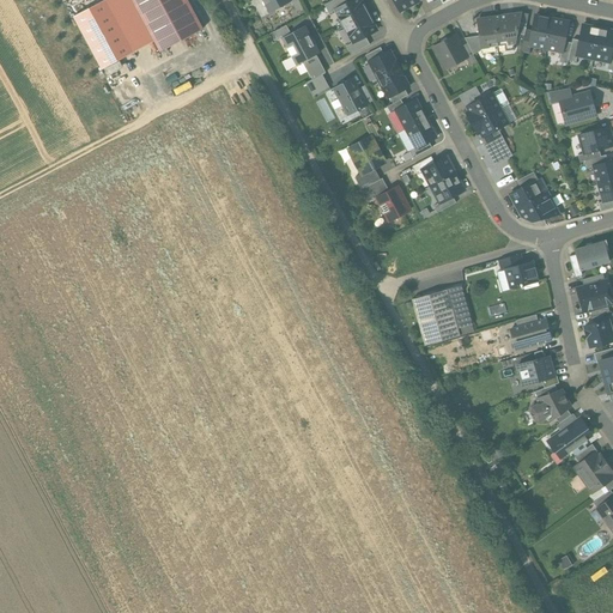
[(102,70),(155,42),(132,0),(105,0),(74,17),(102,70)]
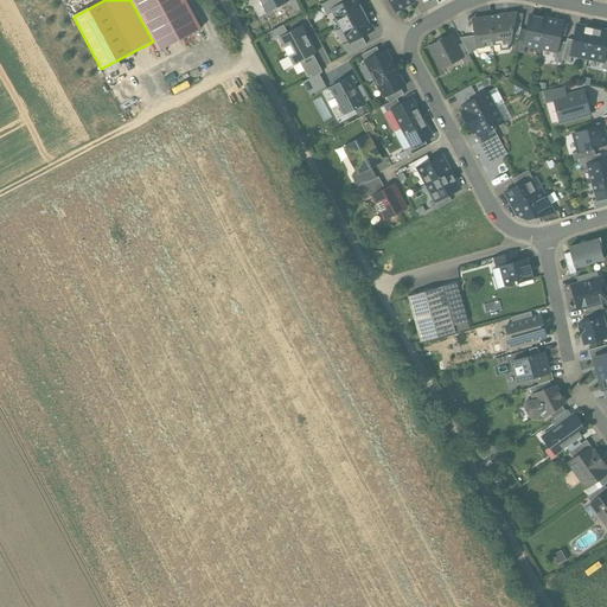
[(131,0),(153,42),(159,52),(200,30),(185,0),(131,0)]
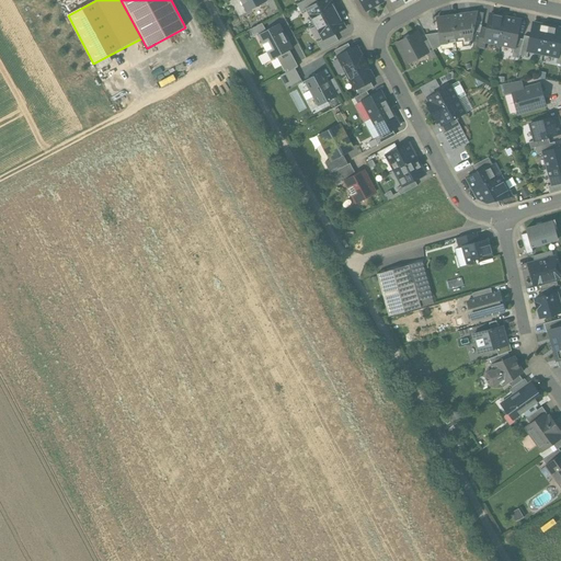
[(239,0),(247,13),(266,2),(266,1),(265,0),(239,0)]
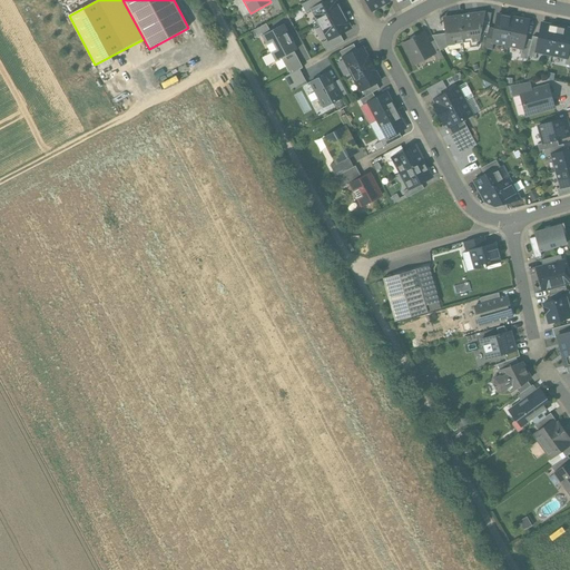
[(272,0),(271,1),(271,2),(276,11),(283,8),(278,0),(272,0)]
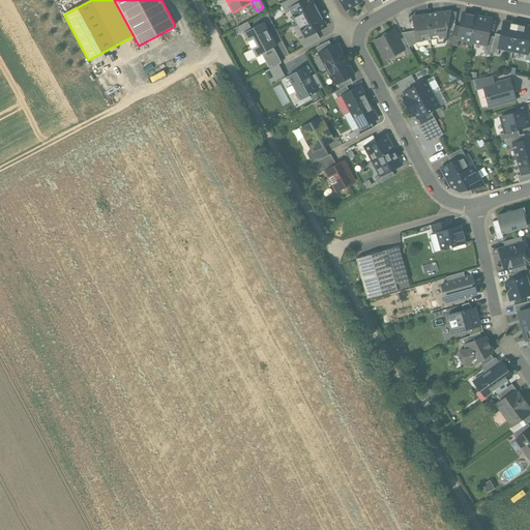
[(290,9),(300,3),(298,0),(289,0),(281,5),(285,12),(290,9)]
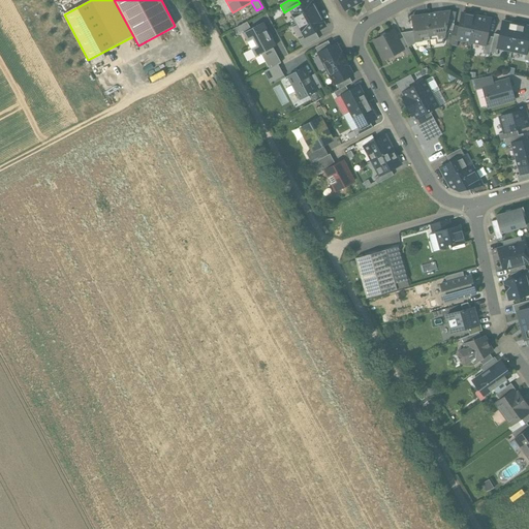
[(289,9),(297,24),(318,12),(311,0),(306,0),(300,3),(289,9)]
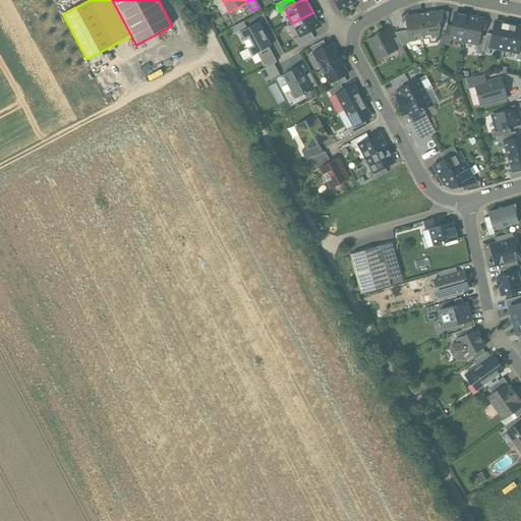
[(354,0),(335,0),(340,10),(356,2),(354,0)]
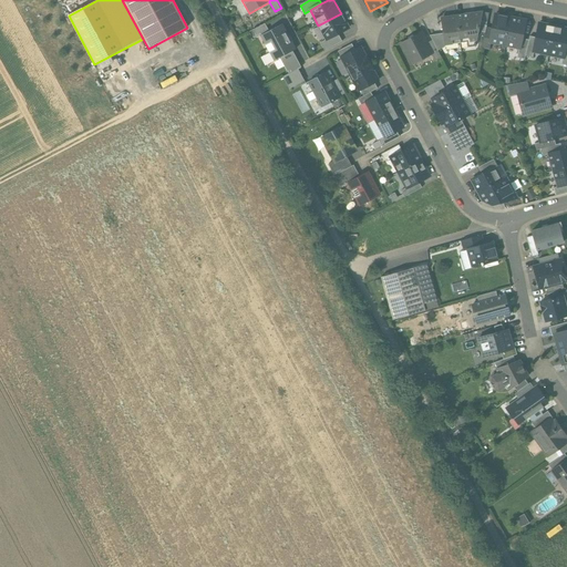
[(349,29),(341,13),(318,26),(326,40),(327,41),(338,34),(349,29)]
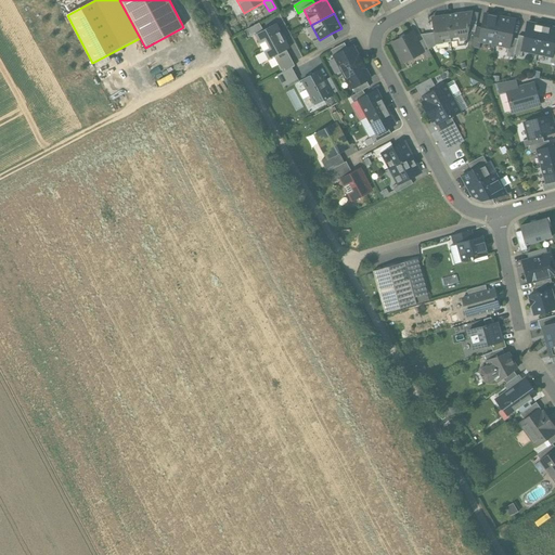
[(465,13),(447,15),(450,42),(456,42),(457,47),(465,46),(468,31),(475,33),(476,28),(476,25),(469,24),(472,14),(465,13)]
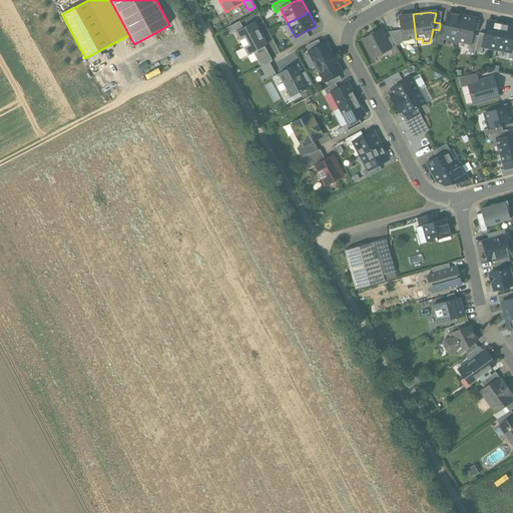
[(462,16),(449,13),(446,27),(443,39),(444,39),(457,41),(462,16)]
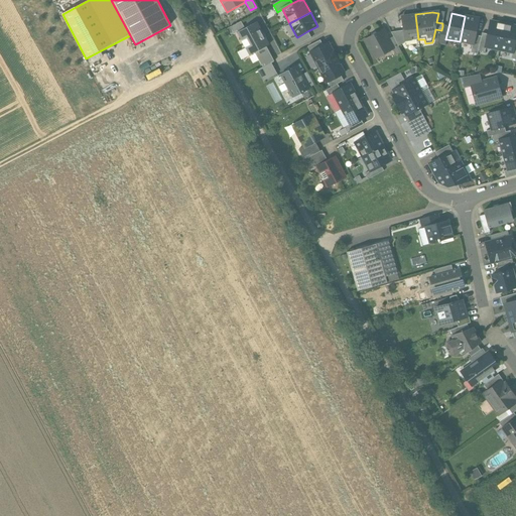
[(405,42),(418,39),(415,14),(401,16),(403,31),(405,42)]
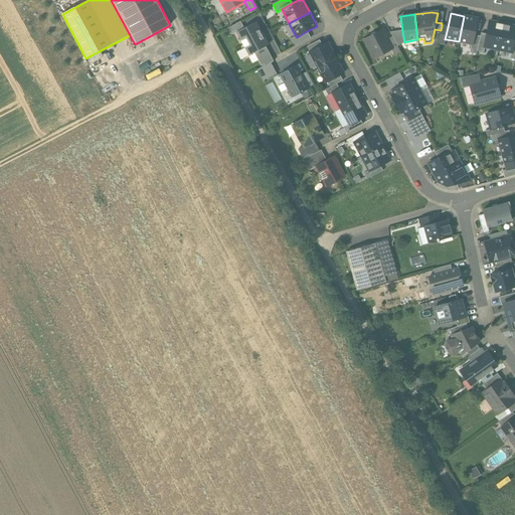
[(474,35),(478,19),(464,16),(459,41),(472,44),(474,35)]
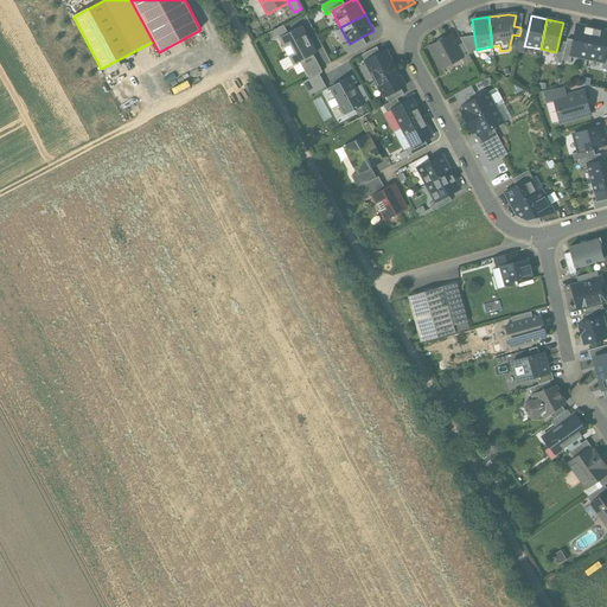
[(587,59),(593,29),(577,25),(574,40),(570,56),(572,56),(587,59)]
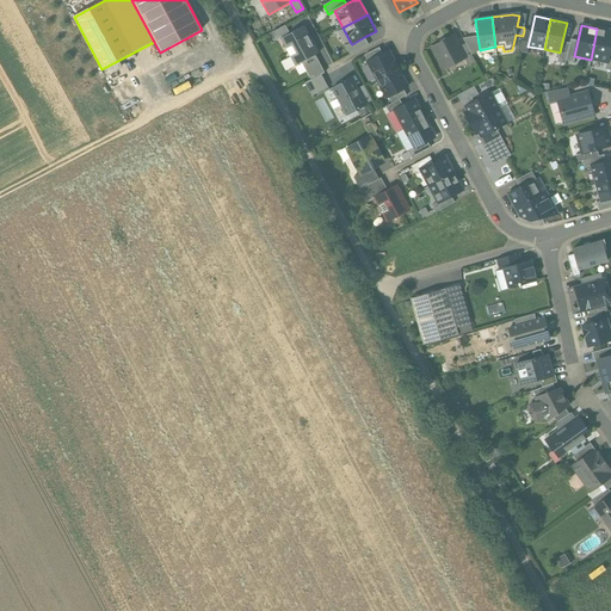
[(319,54),(303,28),(290,35),(285,26),(267,36),(272,44),(282,38),(296,66),(303,62),(315,56),(319,54)]
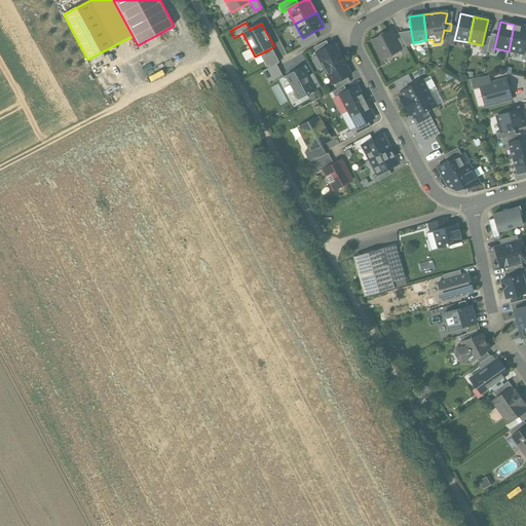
[(525,27),(514,25),(509,51),(522,53),(523,54),(525,41),(525,38),(525,27)]
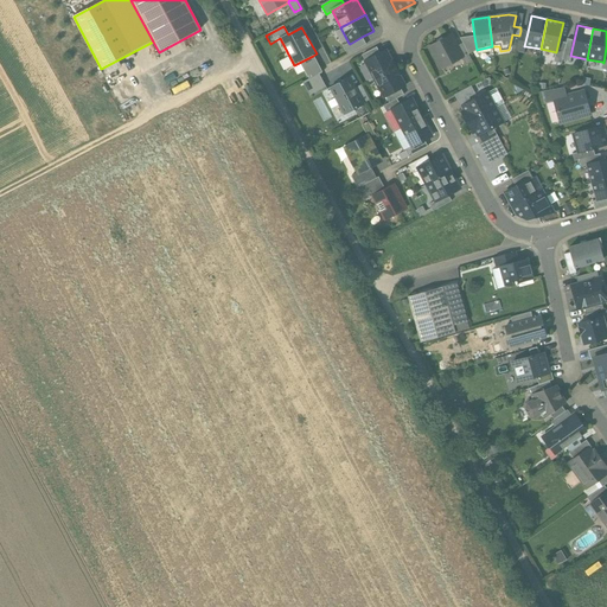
[(528,32),(521,31),(519,36),(516,51),(524,53),(525,46),(524,46),(528,32)]
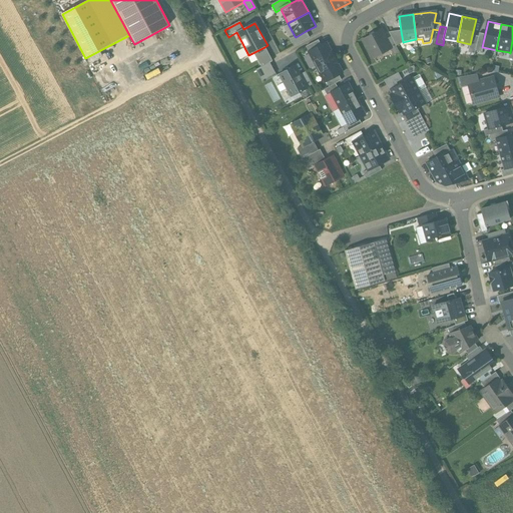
[(310,38),(306,31),(296,37),(295,36),(290,39),(294,46),(310,38)]
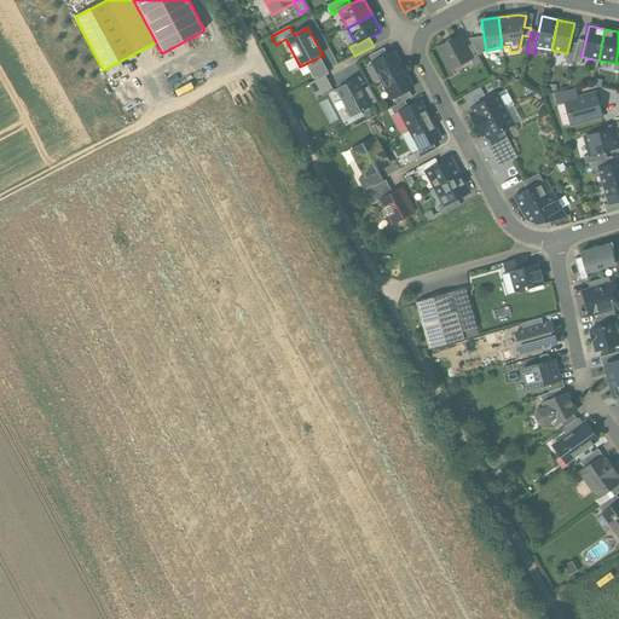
[(439,48),(450,70),(470,59),(472,58),(466,48),(460,38),(439,48)]
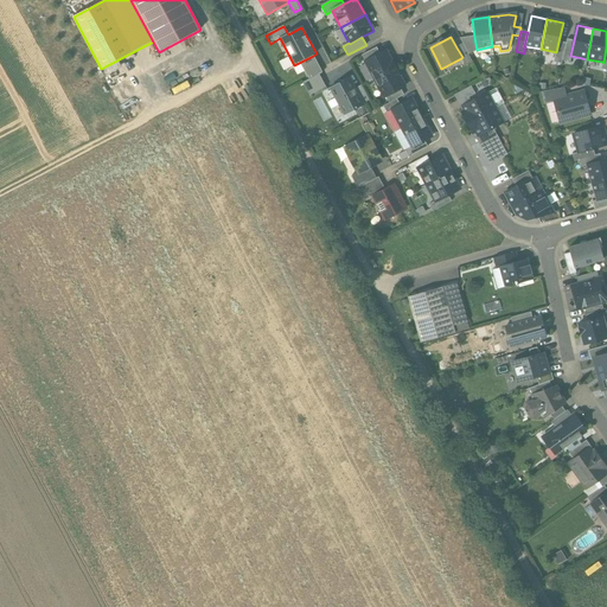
[(460,38),(462,44),(468,55),(477,50),(474,37),(460,38)]
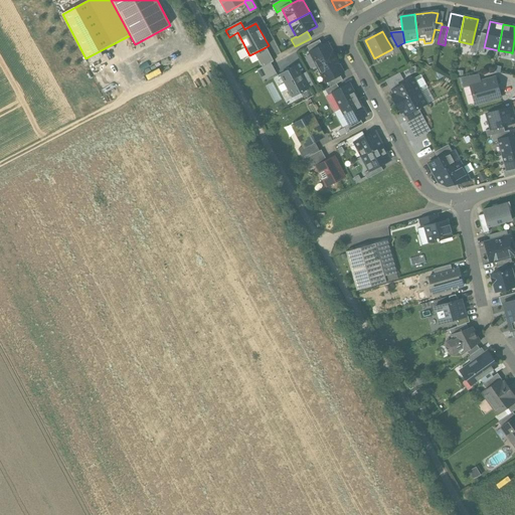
[(484,47),(487,34),(481,33),(480,36),(478,51),(484,52),(485,47),(484,47)]
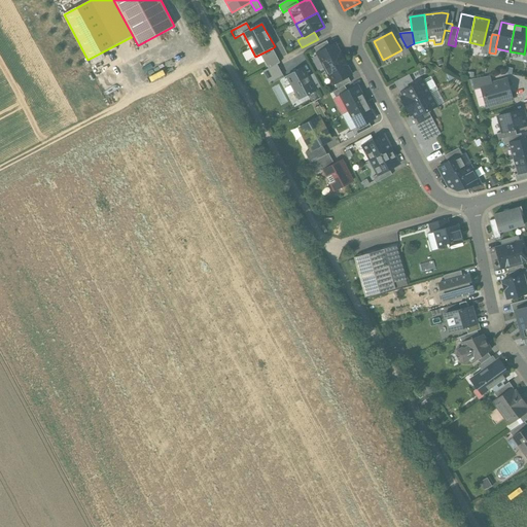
[(491,37),(485,36),(483,45),(481,54),(488,56),(489,53),(491,37)]
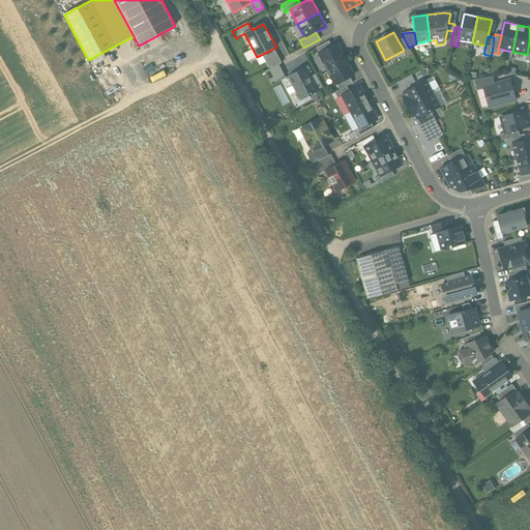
[(399,41),(404,50),(403,51),(407,58),(413,55),(409,48),(404,38),(399,41)]
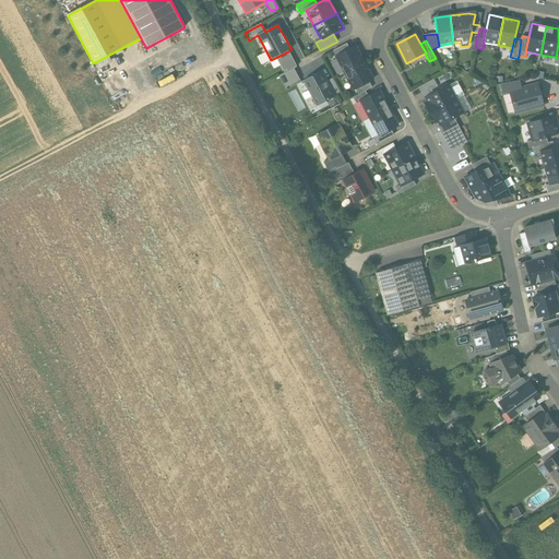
[(333,51),(336,57),(349,49),(347,44),(333,51)]
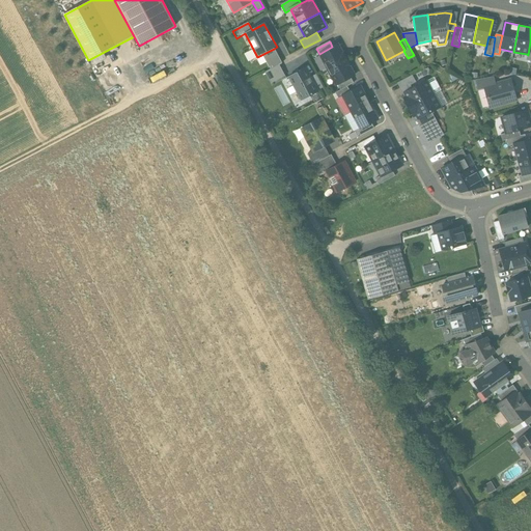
[(319,54),(328,70),(345,60),(341,54),(342,54),(337,45),(332,47),(319,54)]
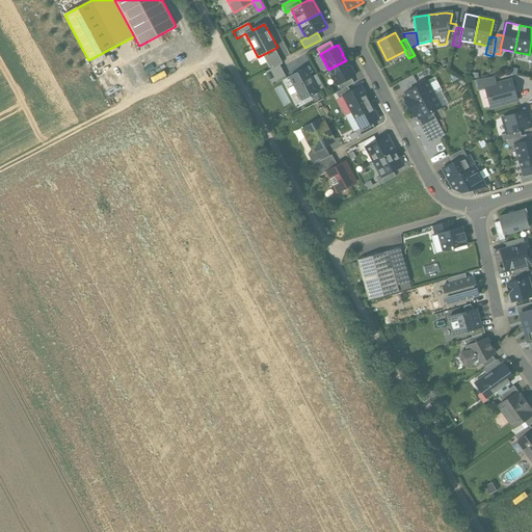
[(274,49),(264,54),(271,70),(280,65),(283,63),(274,49)]
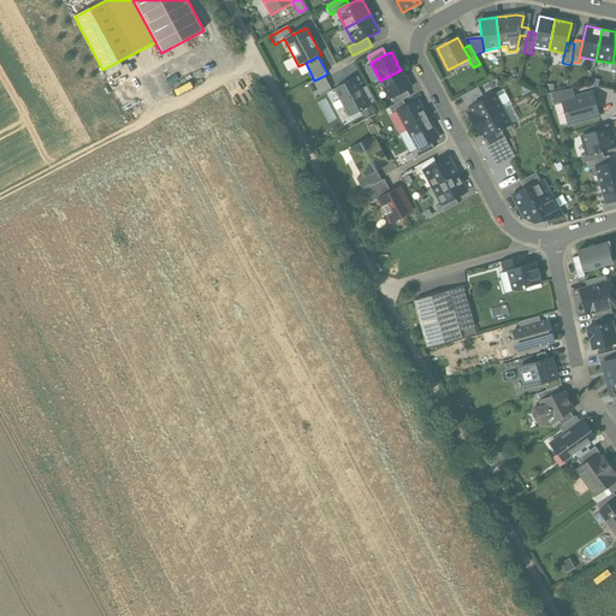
[(404,78),(401,70),(380,81),(390,99),(392,99),(407,90),(412,88),(406,77),(404,78)]
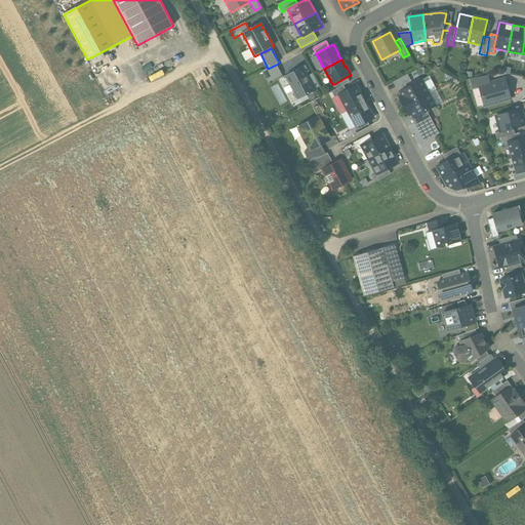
[(276,65),(268,69),(261,72),(268,83),(282,76),(276,65)]
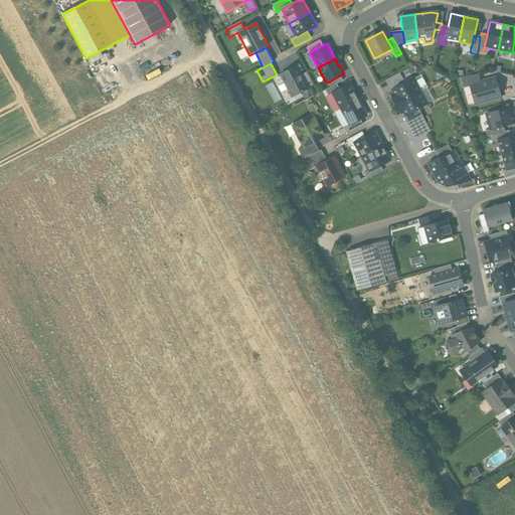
[(309,90),(297,66),(281,74),(293,98),(309,90)]
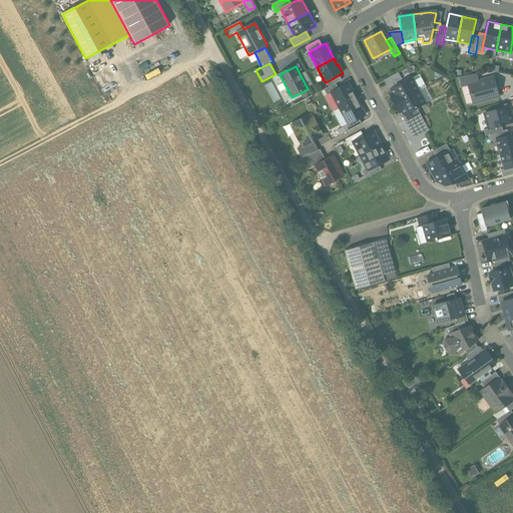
[(391,90),(398,86),(397,82),(402,80),(398,73),(384,80),(391,94),(393,93),(391,90)]
